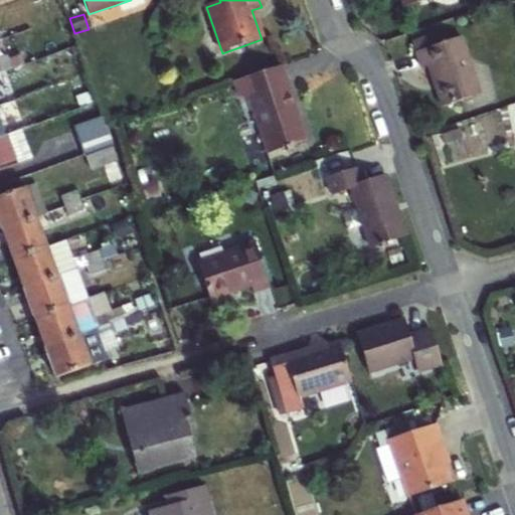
[(437,46),(434,35),(412,42),(415,52),(437,46)]
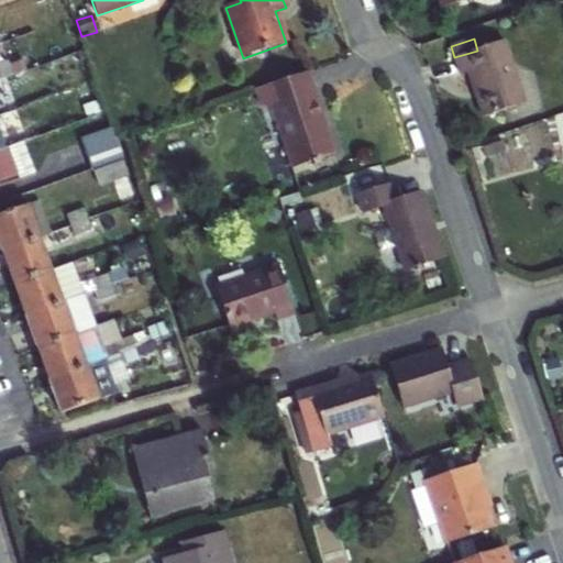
[(477,51),(454,57),(461,76),(467,73),(483,118),(525,103),(504,41),(477,51)]
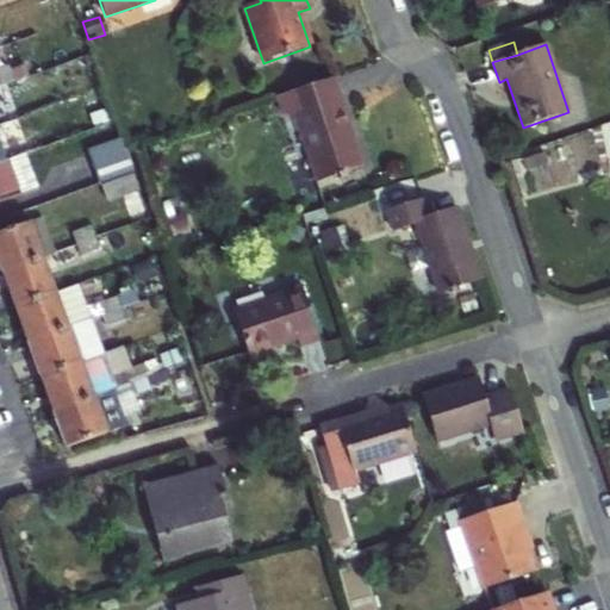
[(0,70),(0,86),(14,81),(12,74),(8,68),(0,70)]
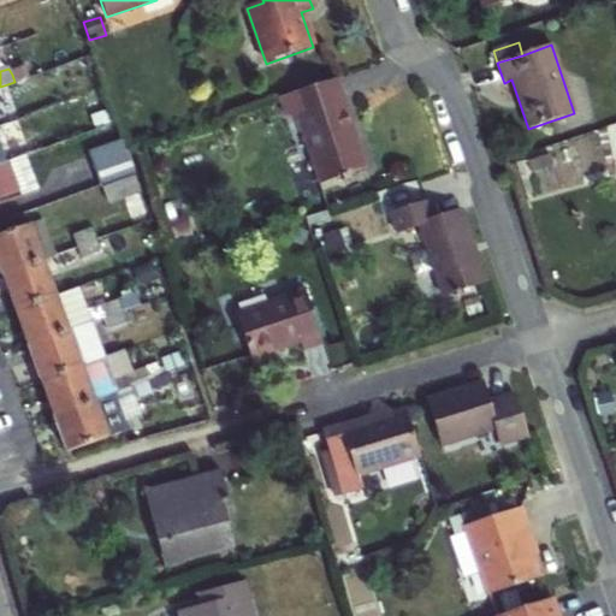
[(25,70),(12,75),(15,82),(28,77),(25,70)]
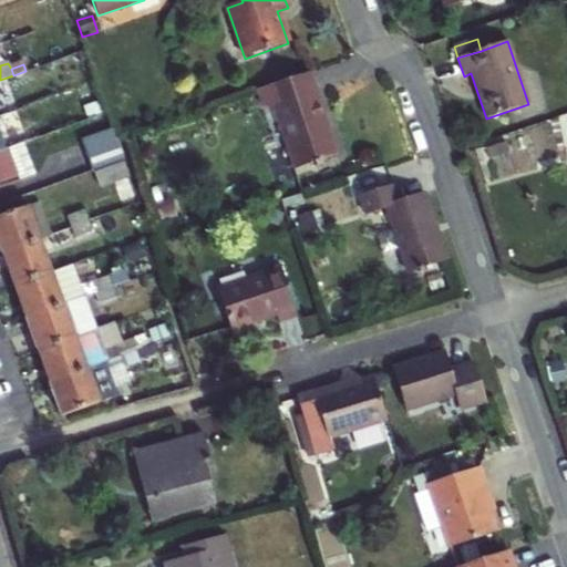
[(337,155),(309,73),(257,91),(263,109),(272,106),(294,169),(337,155)]
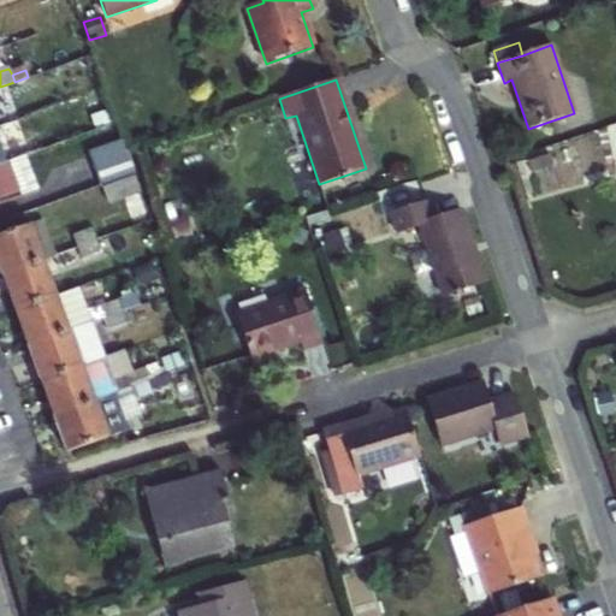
[(111,123),(107,111),(92,116),(96,128),(111,123)]
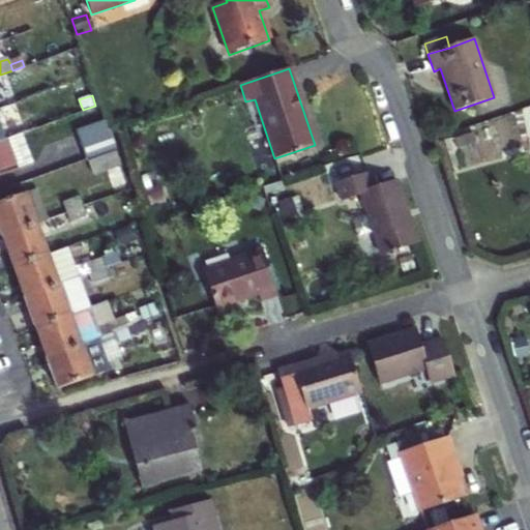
[(116,147),(106,119),(76,131),(86,158),(116,147)]
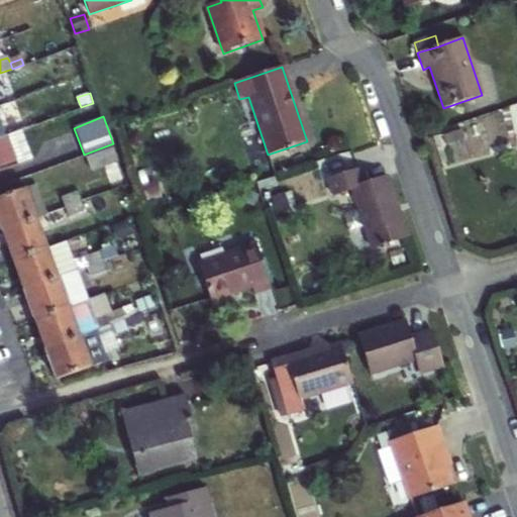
[(466,138),(461,129),(443,135),(446,145),(466,138)]
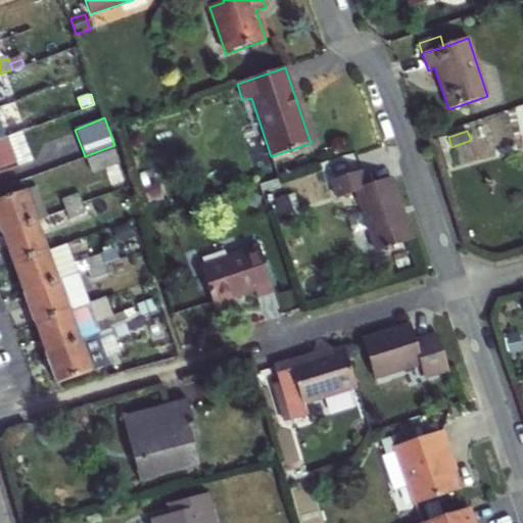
[(5,138),(15,167),(31,160),(20,133),(5,138)]
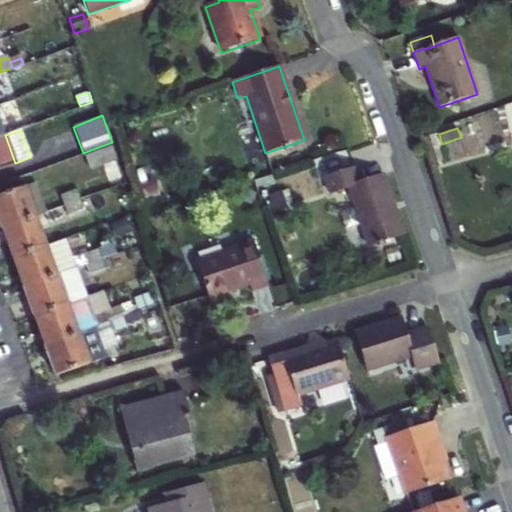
[(15,163),(5,135),(0,137),(0,170),(16,165),(15,163)]
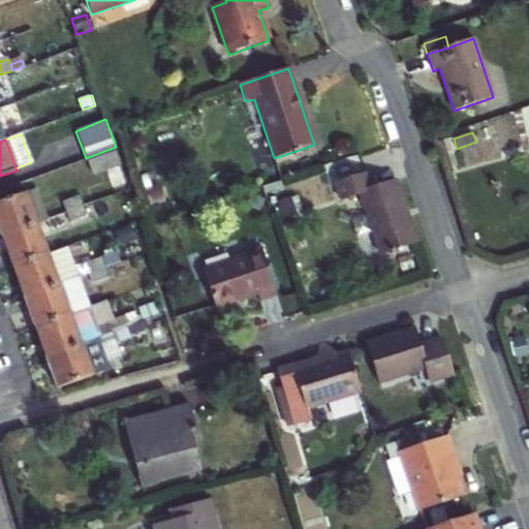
[(93,176),(120,166),(115,152),(88,161),(93,176)]
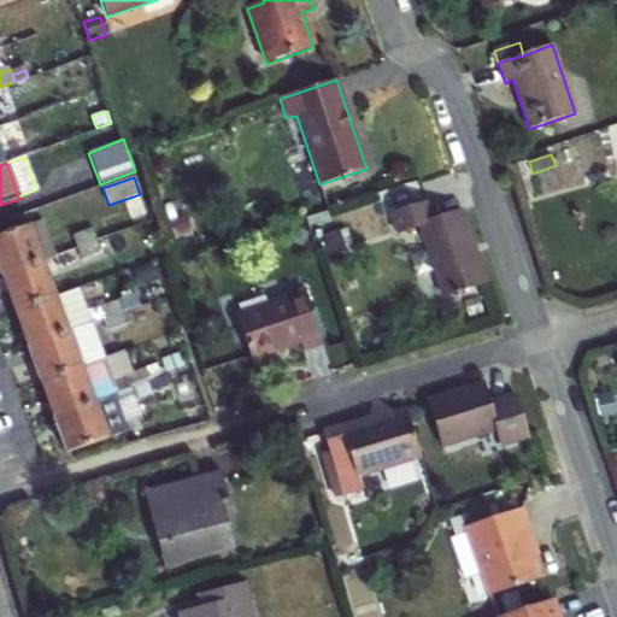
[(398,234),(418,227),(434,222),(427,204),(391,216),(398,234)]
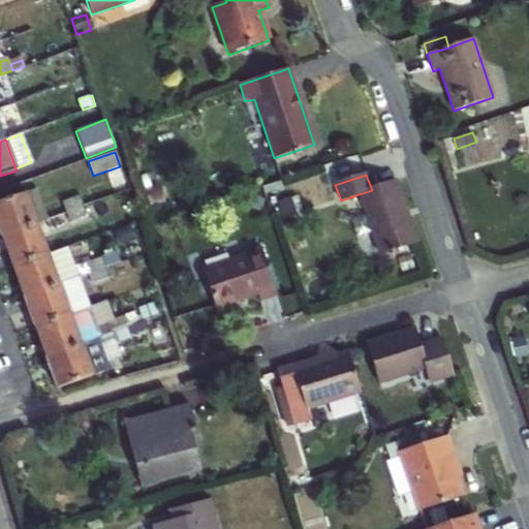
[(396,182),(372,190),(359,194),(380,256),(417,243),(407,214),(396,182)]
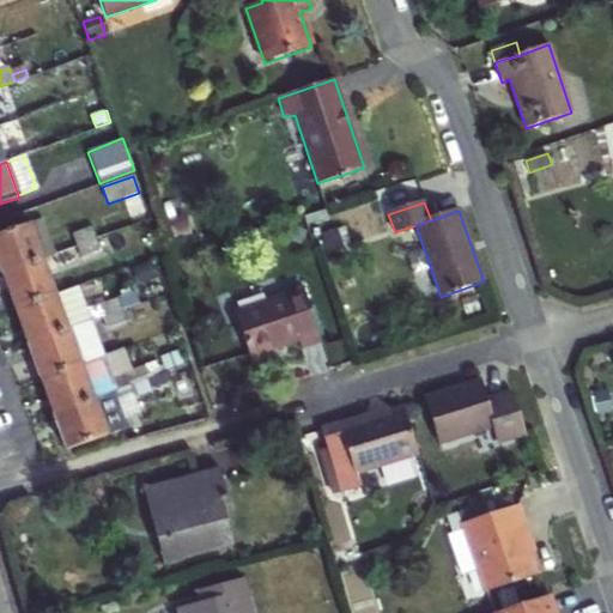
[(192,235),(184,216),(169,222),(175,241),(192,235)]
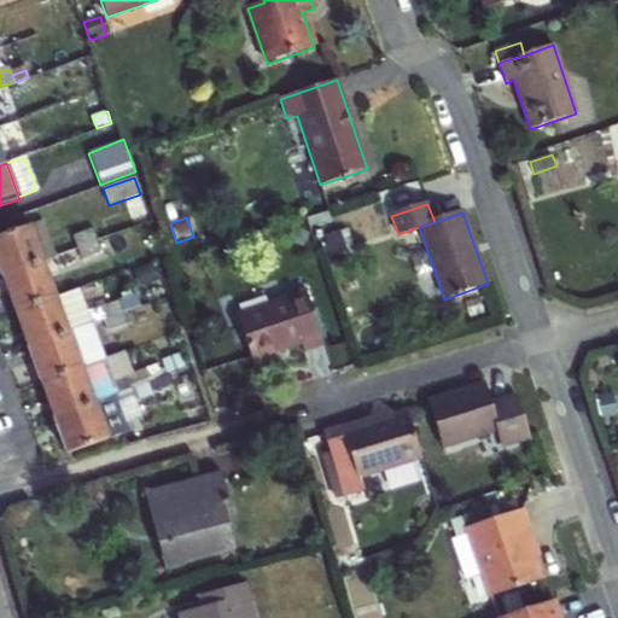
[(0,237),(0,274),(1,278),(44,262),(54,258),(41,222),(0,237)]
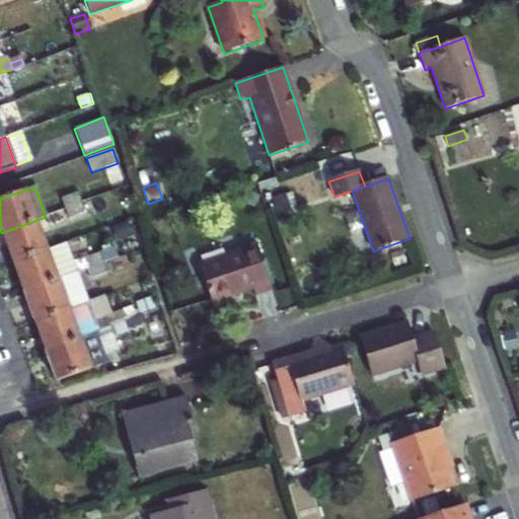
[(61,200),(65,210),(80,204),(76,194),(61,200)]
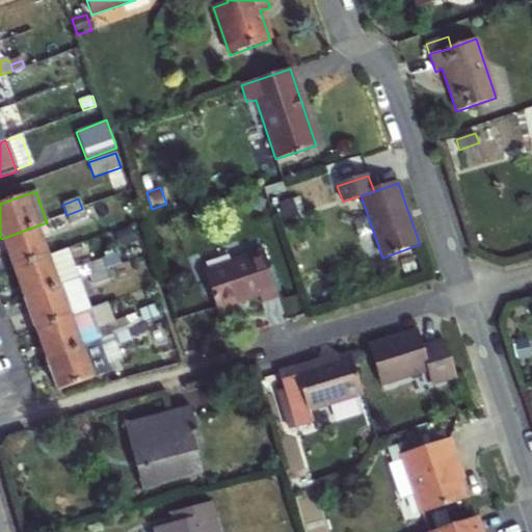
[(299,214),(293,198),(280,203),(286,219),(299,214)]
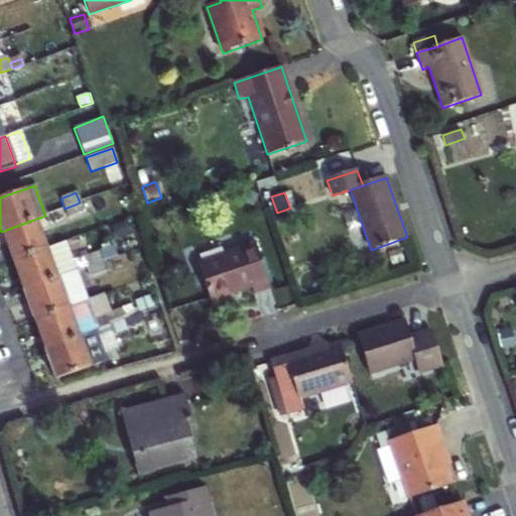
[(80,203),(65,209),(69,219),(84,213),(80,203)]
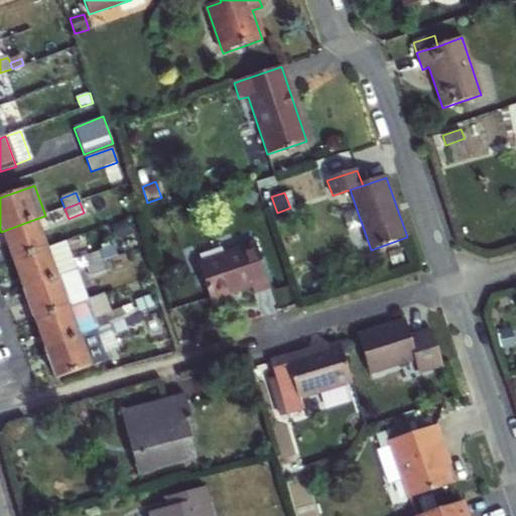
[(36,219),(1,232),(12,262),(47,248),(36,219)]
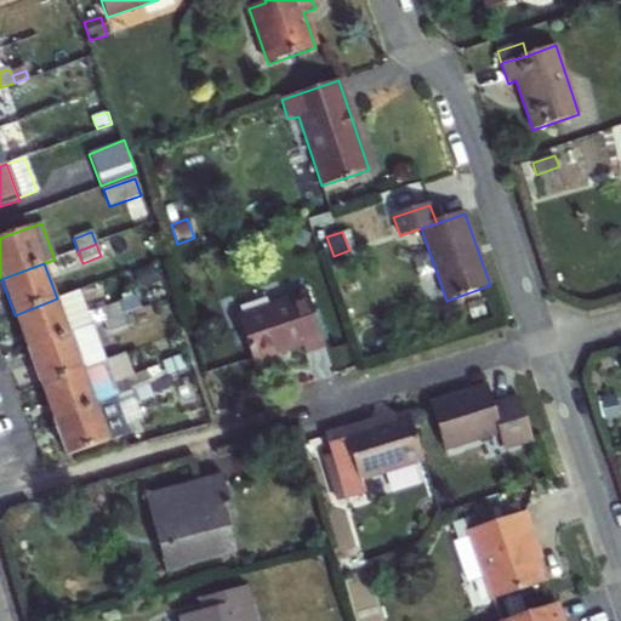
[(141,286),(158,279),(153,263),(135,272),(141,286)]
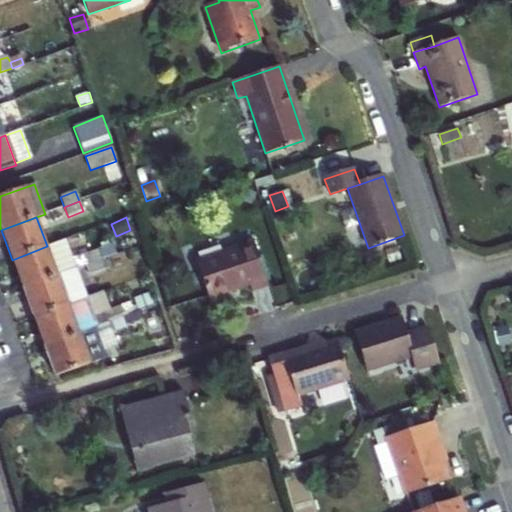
[(47,246),(58,276),(75,269),(64,240),(47,246)]
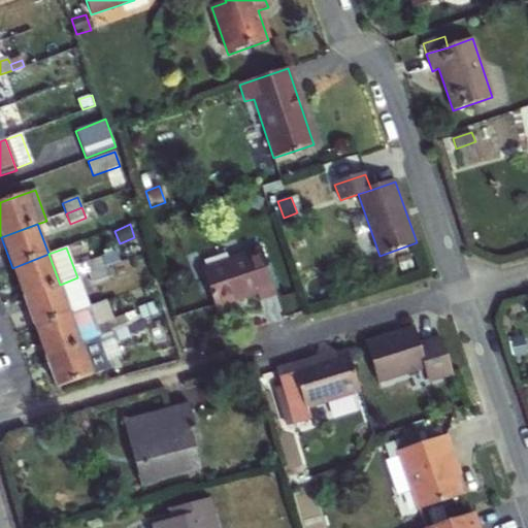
[(261,250),(202,269),(216,308),(257,294),(259,301),(276,295),(261,250)]
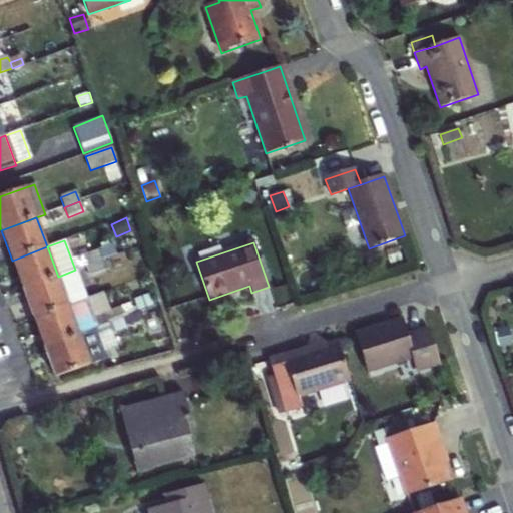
[(112,244),(97,250),(100,261),(105,259),(116,254),(112,244)]
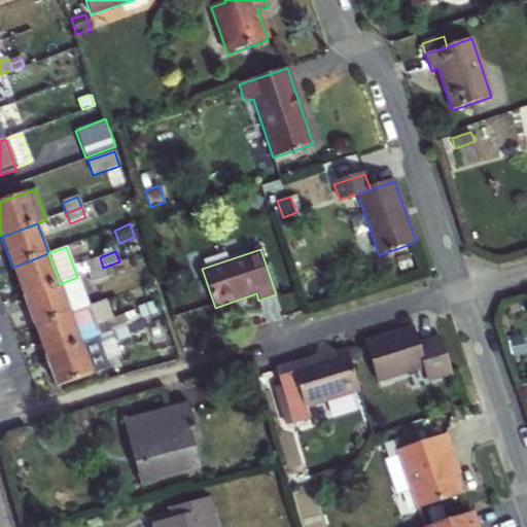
[(24,297),(60,284),(48,253),(12,268),(24,297)]
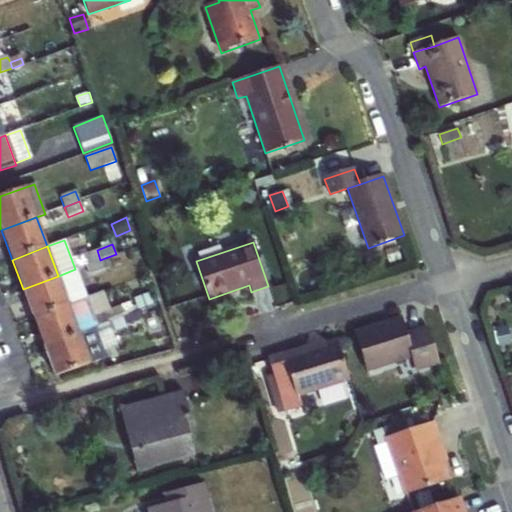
[(100,260),(97,250),(82,255),(85,266),(100,260)]
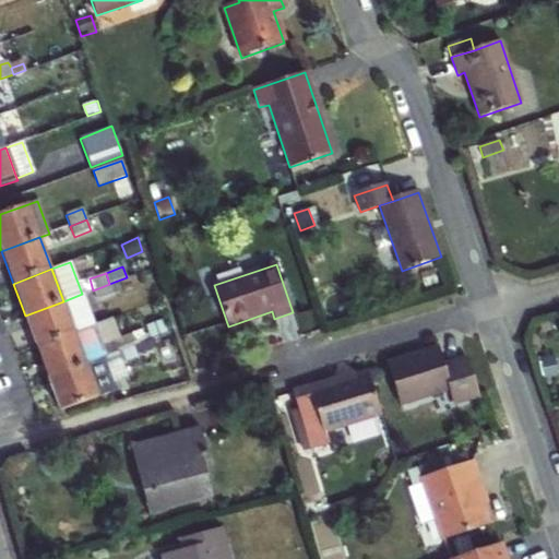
[(115,282),(109,284),(93,290),(97,301),(119,294),(115,282)]
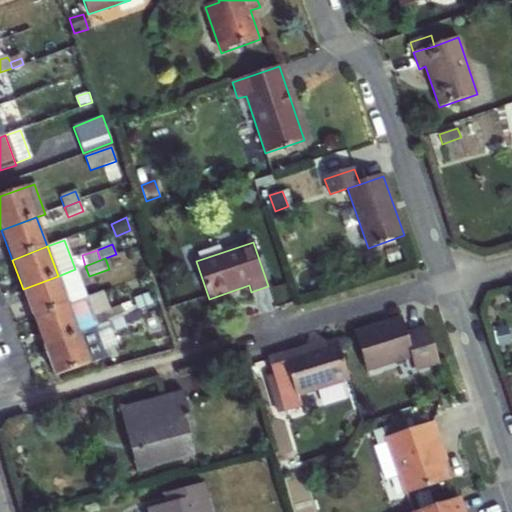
[(58,276),(69,305),(85,298),(75,269),(58,276)]
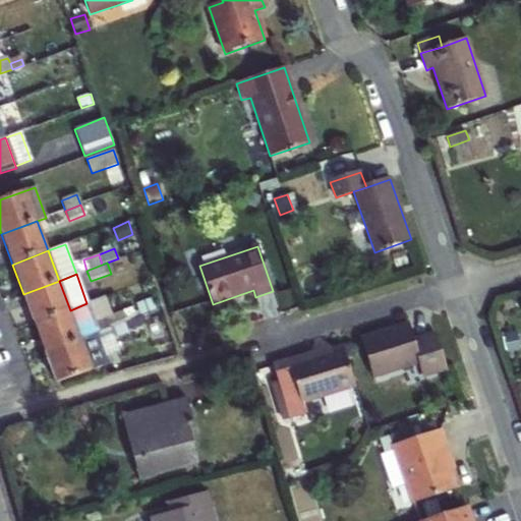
[(70,310),(59,281),(23,294),(35,324),(70,310)]
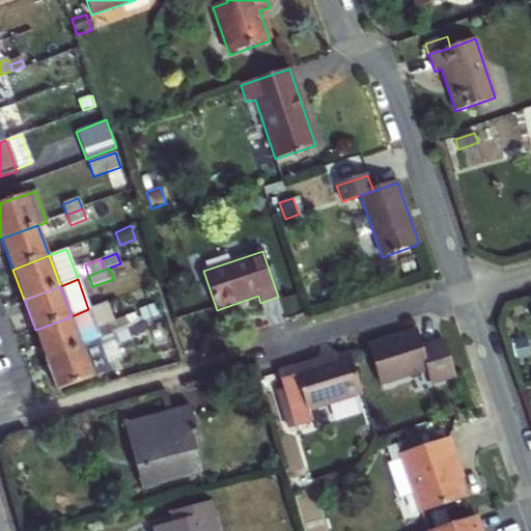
[(107,303),(90,309),(98,328),(114,322),(107,303)]
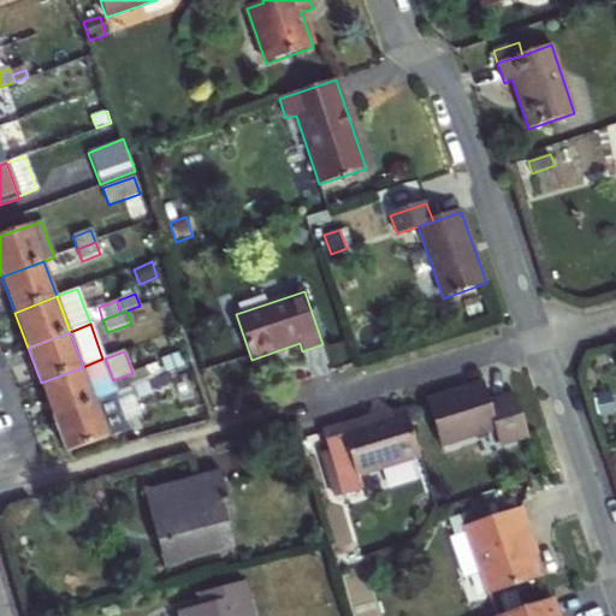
[(167,372),(185,365),(182,353),(163,360),(167,372)]
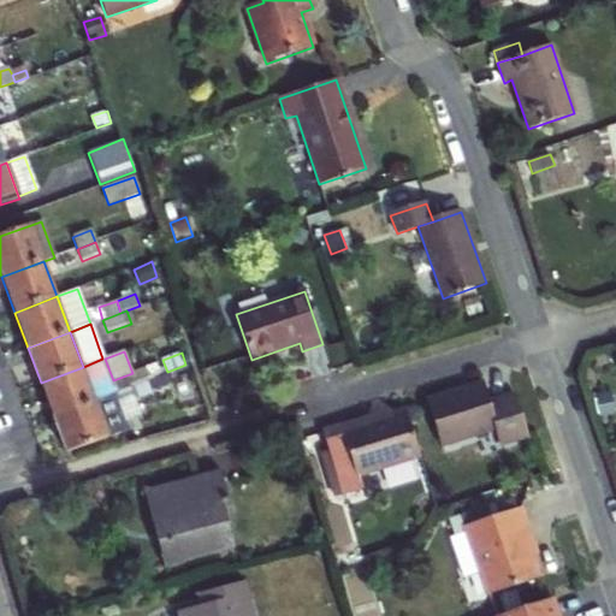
[(114,394),(118,394),(113,380),(105,359),(102,359),(83,367),(96,401),(114,394)]
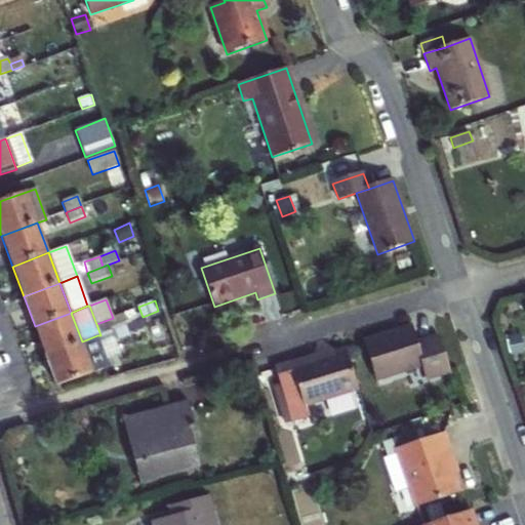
[(96,324),(101,335),(124,326),(136,321),(132,311),(113,318),(96,324)]
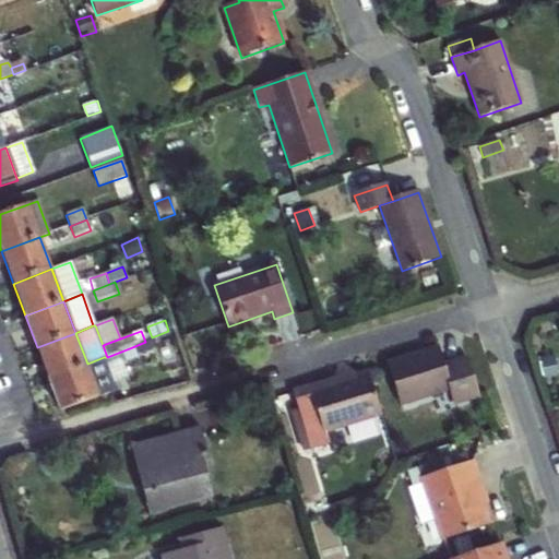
[(87,364),(75,333),(37,347),(48,378),(87,364)]
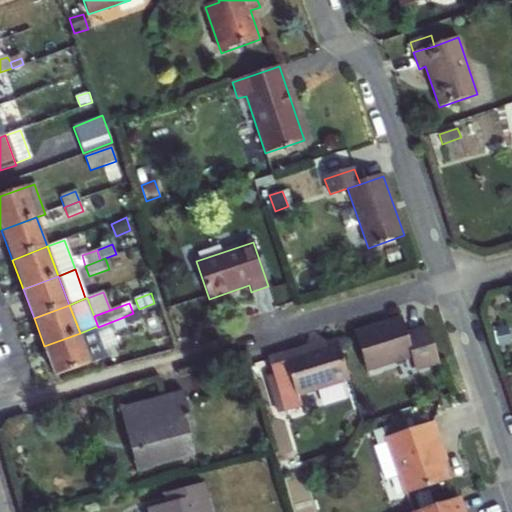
[(140,311),(133,313),(121,318),(124,325),(143,318),(140,311)]
